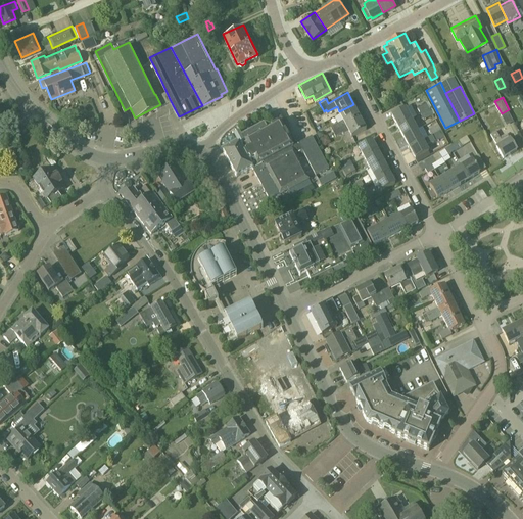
[(417,105),(420,111),(430,106),(427,100),(417,105)]
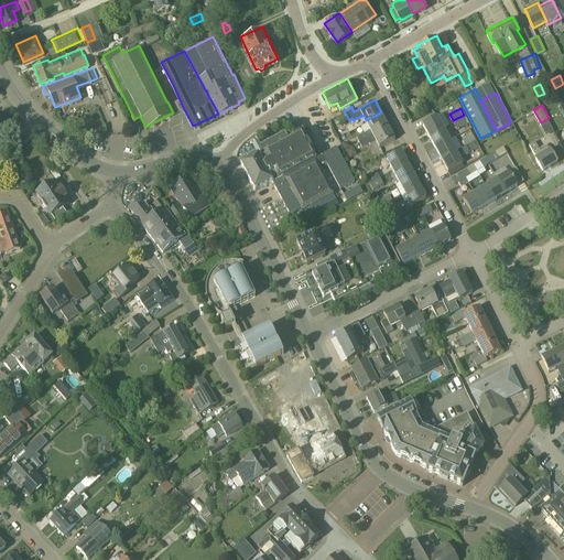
[(89,127),(104,127),(104,109),(90,109),(89,127)]
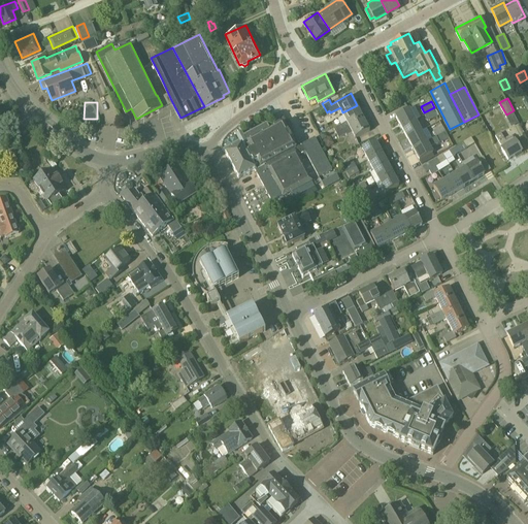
[(336,131),(363,116),(357,105),(342,112),(347,120),(333,126),(336,131)]
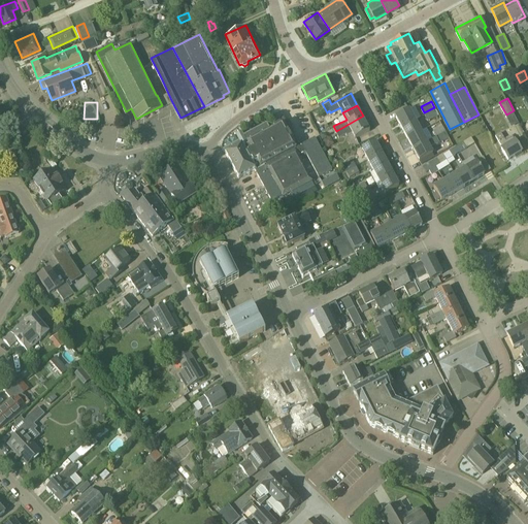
[(416,119),(409,106),(396,113),(402,126),(416,119)]
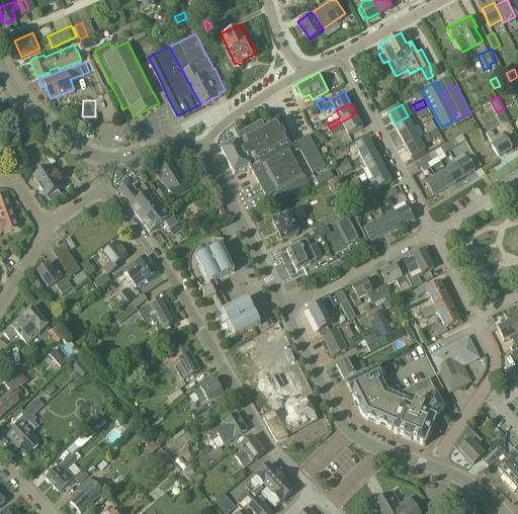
[(426,105),(416,110),(420,116),(429,110),(426,105)]
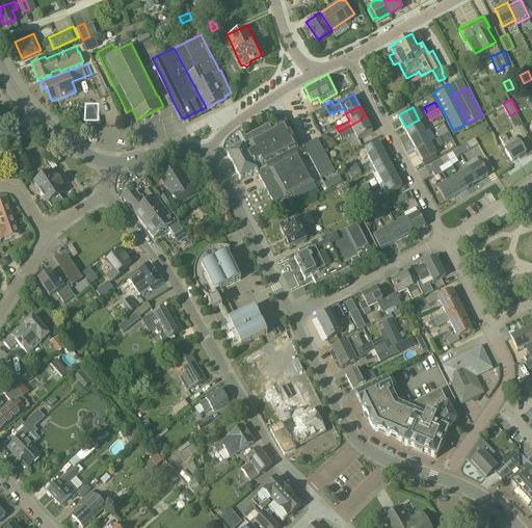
[(366,116),(339,132),(341,136),(348,132),(349,134),(354,131),(357,136),(372,129),(366,116)]
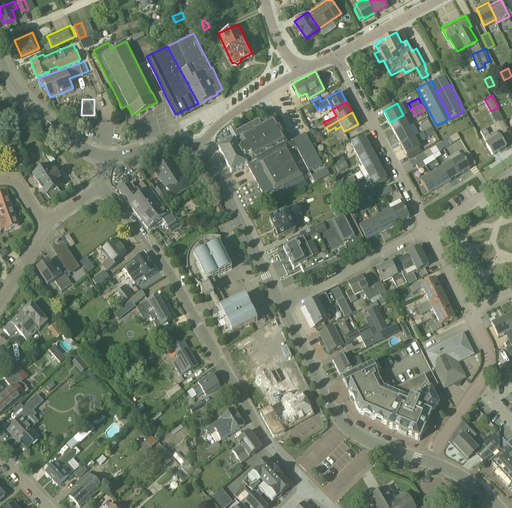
[(231,134),(216,142),(219,147),(231,171),(247,162),(263,193),(274,187),(275,187),(281,184),(295,176),(302,173),(303,172),(290,148),(296,144),(309,169),(322,162),(322,161),(305,131),(293,137),(290,137),(284,126),(284,125),(283,120),(280,114),(274,117),(262,123),(258,117),(236,129),(234,125),(228,128),(231,134)]
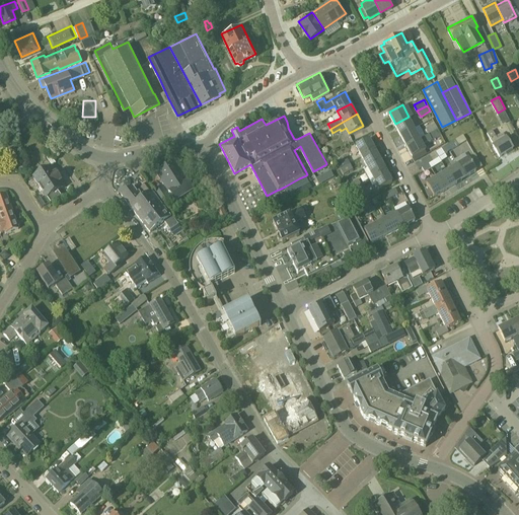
[(414,126),(409,117),(395,124),(400,133),(414,126)]
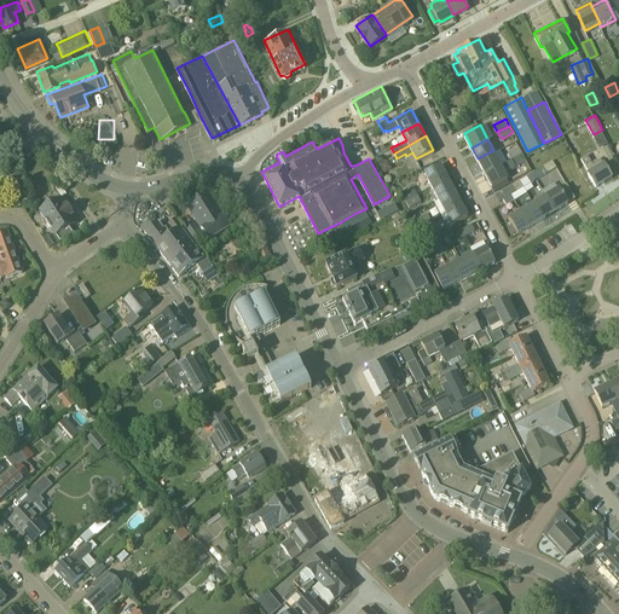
[(508,150),(512,157),(524,151),(520,144),(508,150)]
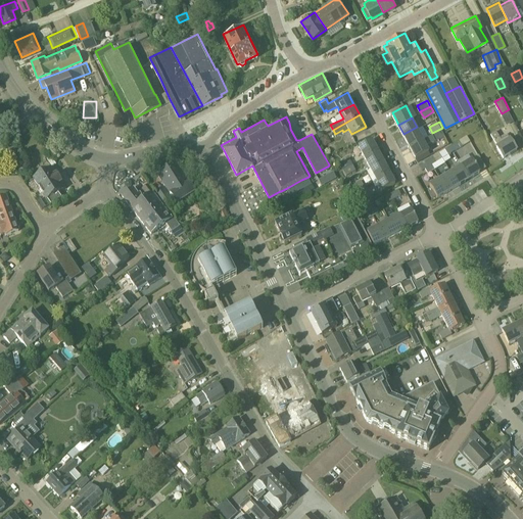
[(417,127),(403,134),(410,145),(423,138),(417,127)]
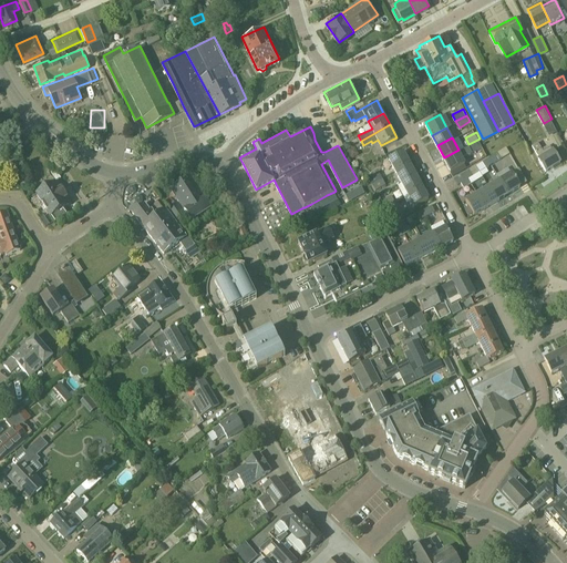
[(459,150),(444,157),(450,170),(464,162),(462,155),(467,152),(467,153),(483,145),(480,139),(468,144),(459,150)]
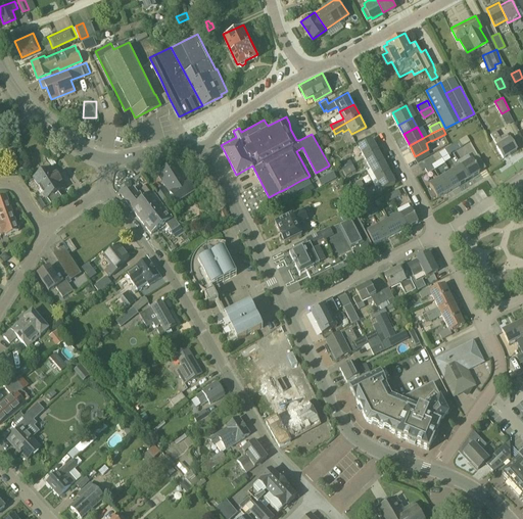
[(496,144),(497,146),(503,155),(517,147),(510,136),(507,131),(500,135),(496,129),(490,132),(498,144),(496,144)]
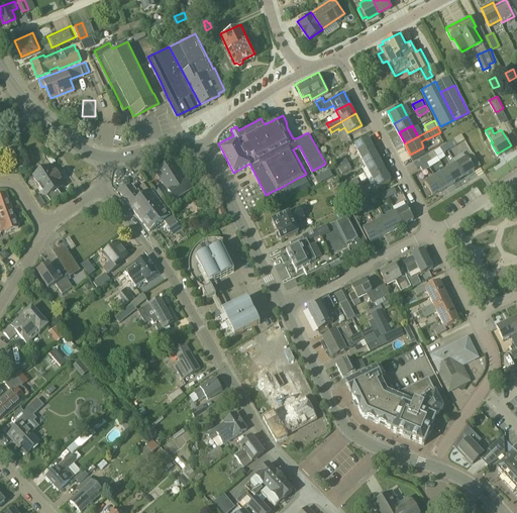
[(323,132),(317,135),(320,141),(326,137),(323,132)]
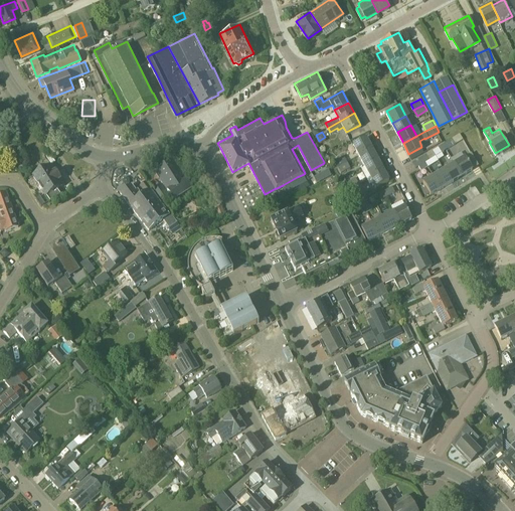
[(353,142),(358,153),(372,146),(366,135),(353,142)]
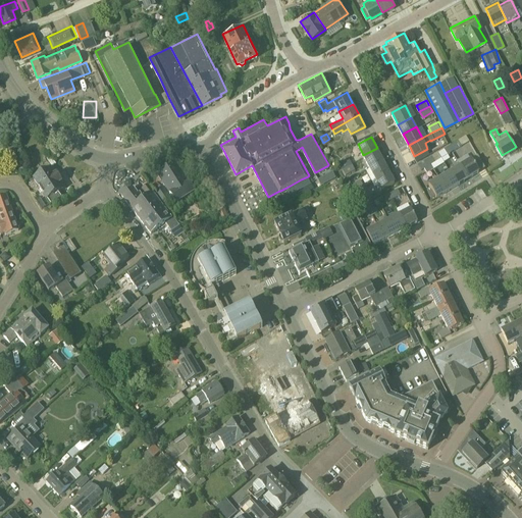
[(458,138),(449,144),(452,149),(461,144),(458,138)]
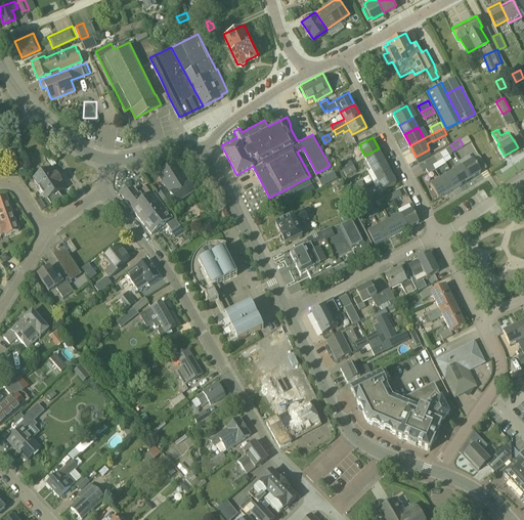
[(450,144),(445,147),(448,153),(453,149),(450,144)]
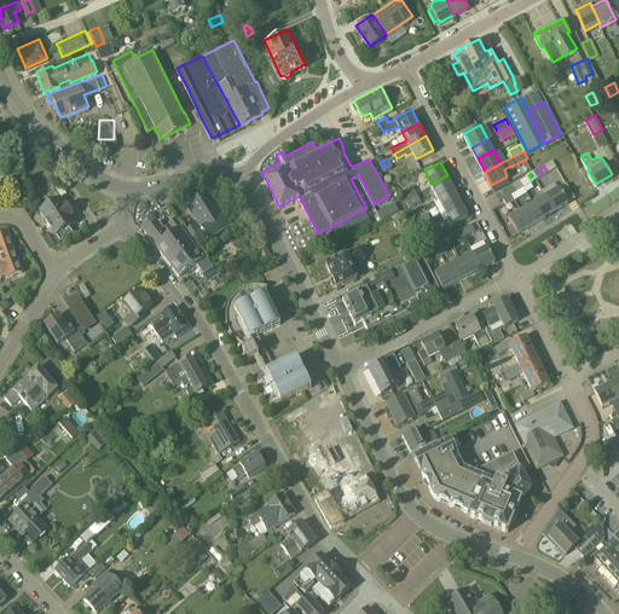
[(447,175),(431,184),(438,197),(453,189),(447,175)]
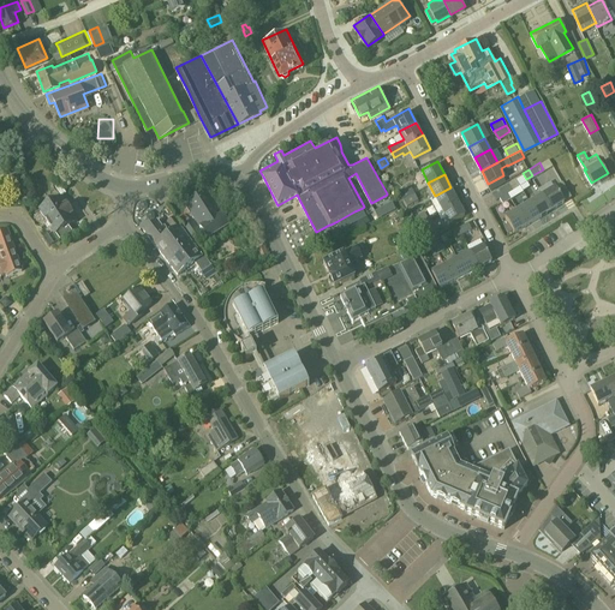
[(509,180),(503,184),(507,191),(508,191),(513,187),(509,180)]
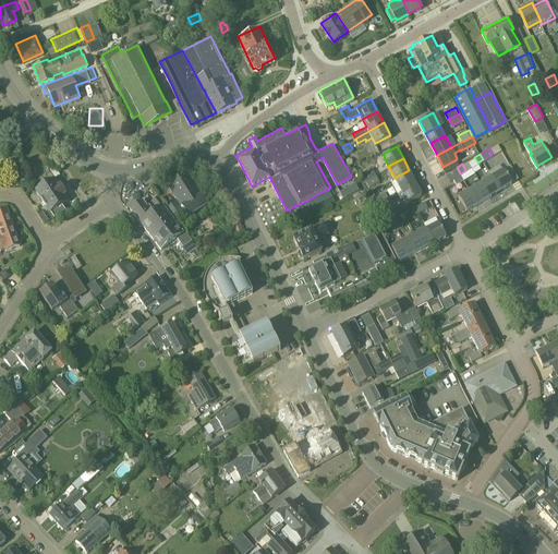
[(362,172),(366,179),(376,172),(373,167),(362,172)]
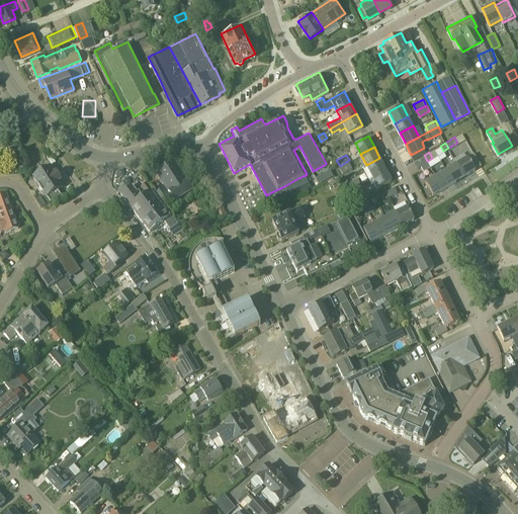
[(424,155),(415,161),(418,167),(421,165),(427,161),(424,155)]
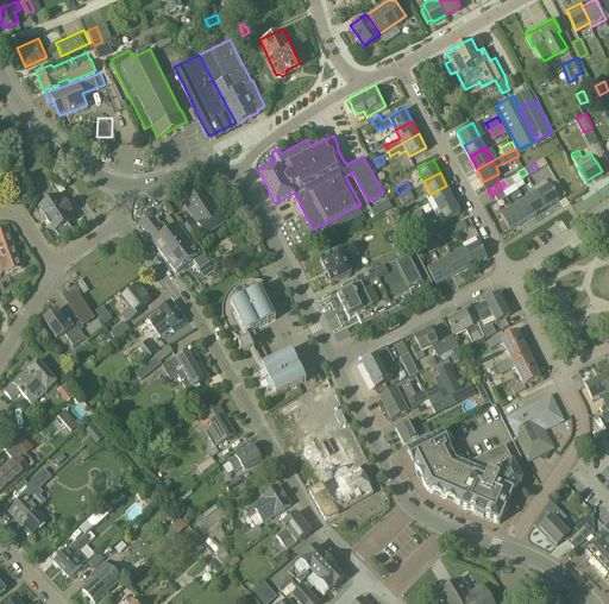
[(550,182),(538,190),(546,205),(559,197),(550,182)]
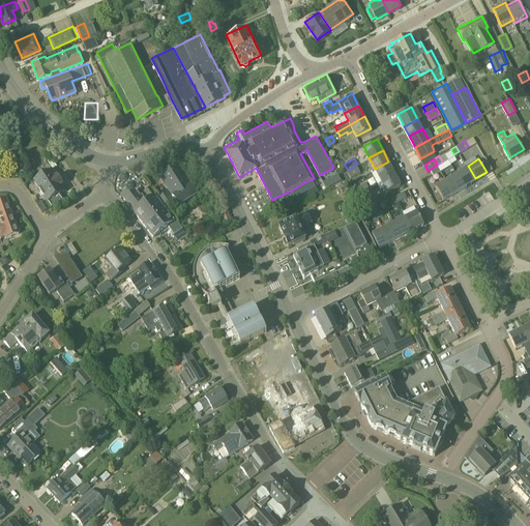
[(178,162),(159,173),(178,203),(198,192),(178,162)]
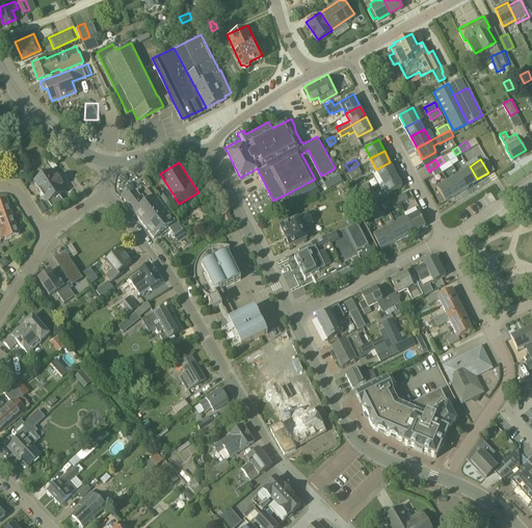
[(390,162),(376,169),(382,180),(396,174),(390,162)]
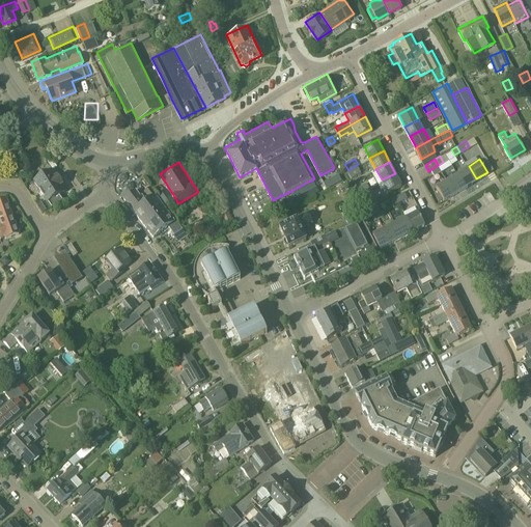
[(358,164),(348,170),(352,175),(361,170),(358,164)]
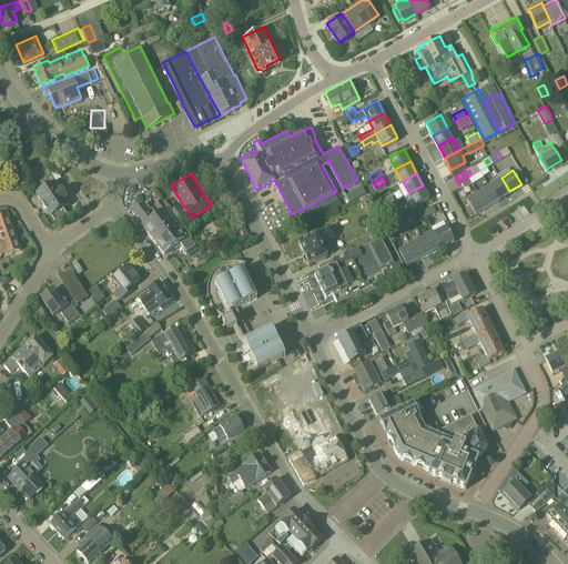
[(38,190),(37,191),(42,200),(41,200),(47,209),(48,208),(53,217),(54,219),(56,220),(67,212),(63,207),(71,201),(57,178),(43,185),(42,185),(38,188),(38,190)]
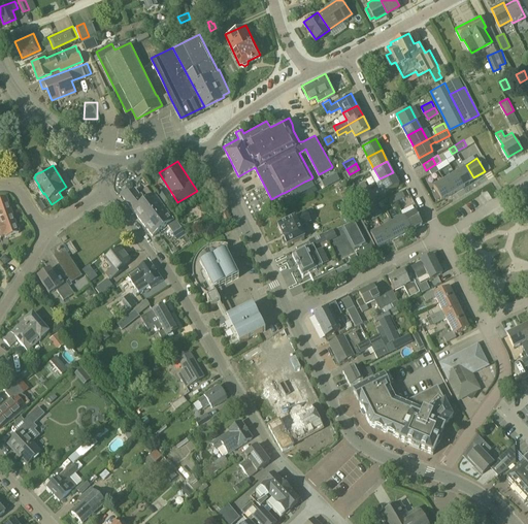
[(466,165),(455,171),(463,185),(473,177),(466,165)]
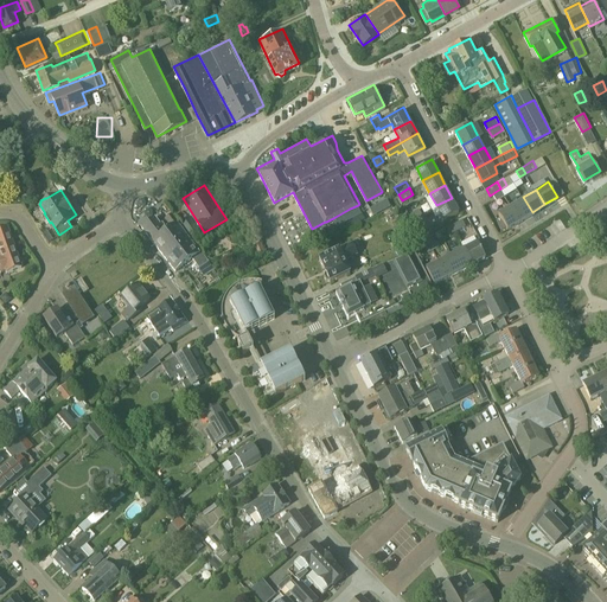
[(387,197),(378,202),(382,209),(391,204),(387,197)]
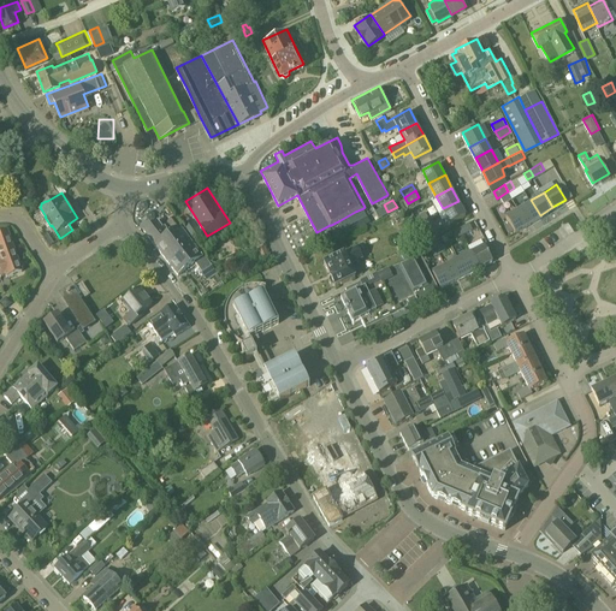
[(531,200),(519,207),(527,223),(540,215),(531,200)]
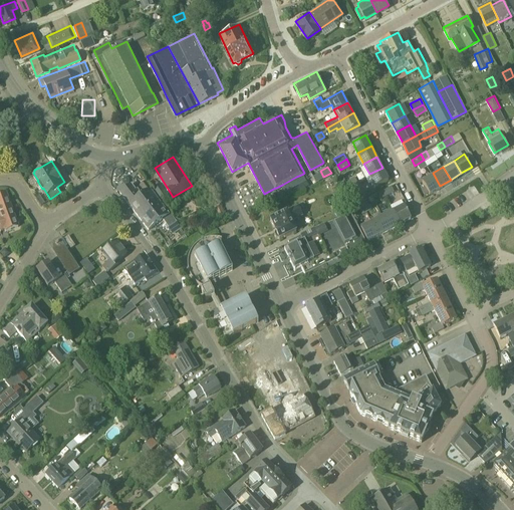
[(382,168),(369,174),(375,185),(389,178),(382,168)]
